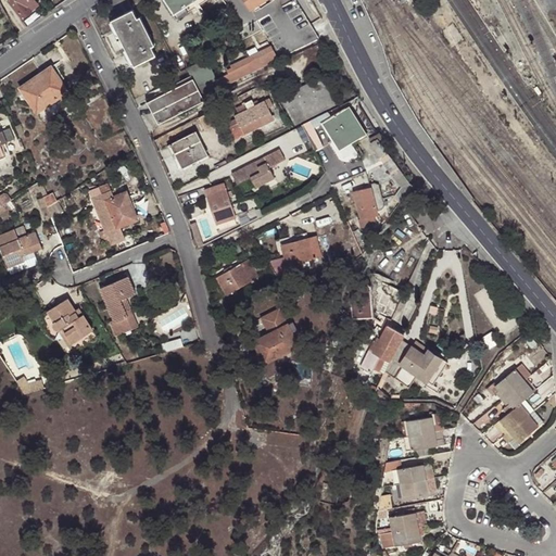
[(36,2),(34,0),(8,0),(22,17),(29,11),(28,9),(36,2)]
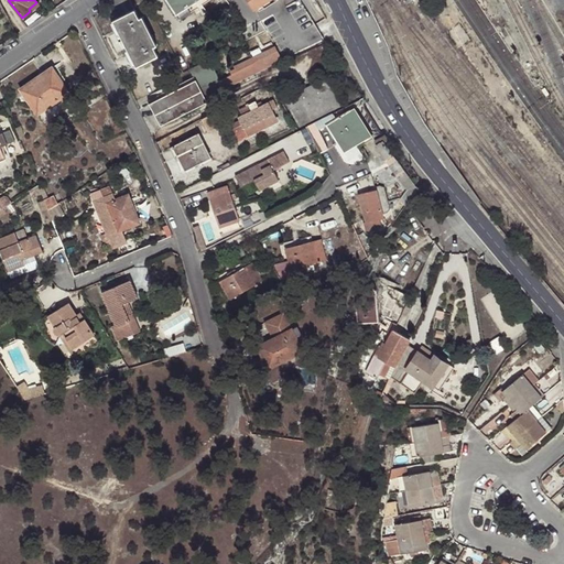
[(163,0),(174,17),(201,0),(214,0),(216,3),(220,0),(163,0)]
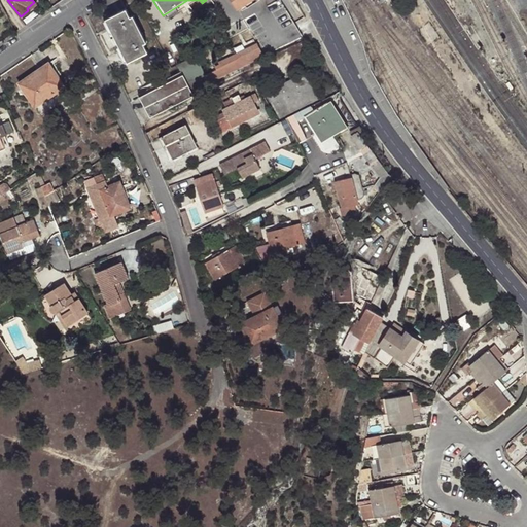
[(187,0),(163,15),(168,24),(202,3),(200,0),(187,0)]
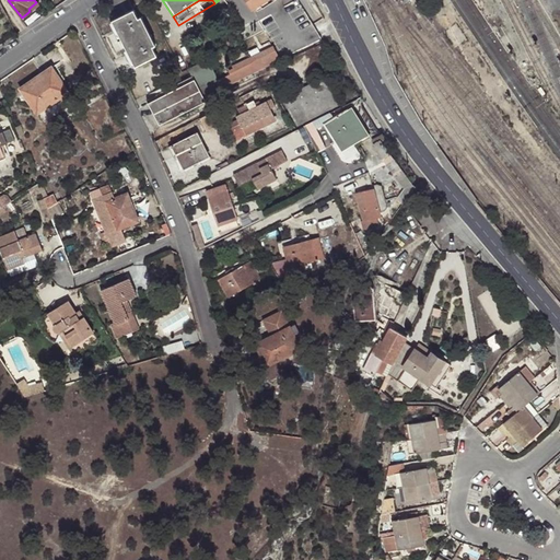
[(244,0),(251,9),(258,4),(264,0),(244,0)]
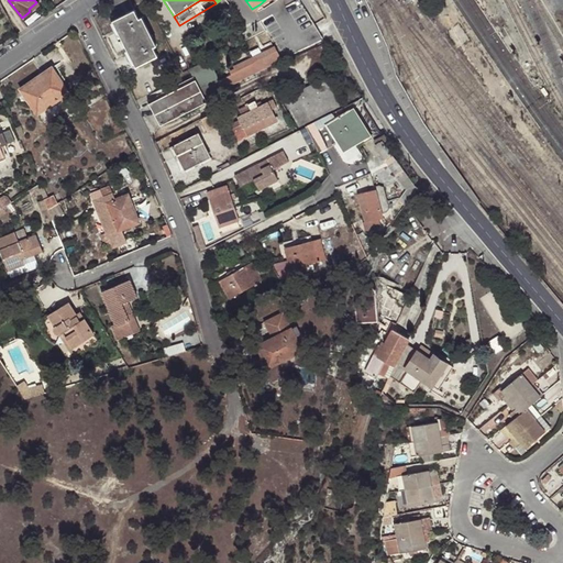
[(139,19),(133,10),(112,21),(135,66),(156,54),(153,47),(156,45),(142,18),(139,19)]
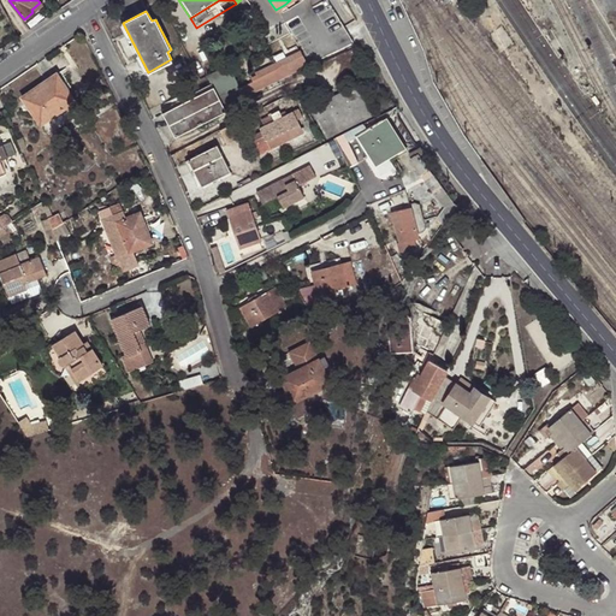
[(307,66),(306,65),(298,52),(256,72),(259,78),(264,88),(307,66)]
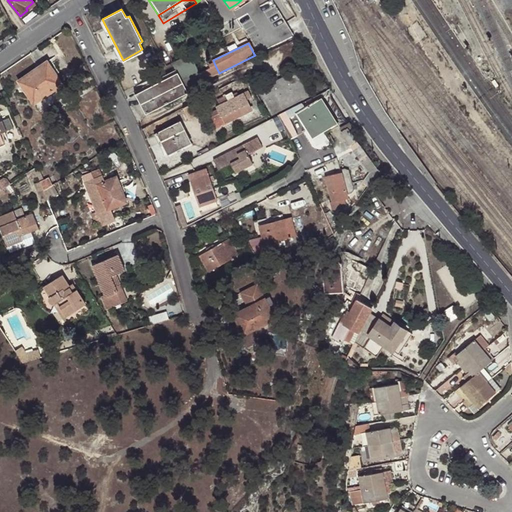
[(176,73),(172,76),(183,96),(188,94),(186,90),(203,82),(199,73),(190,54),(172,64),(176,73)]
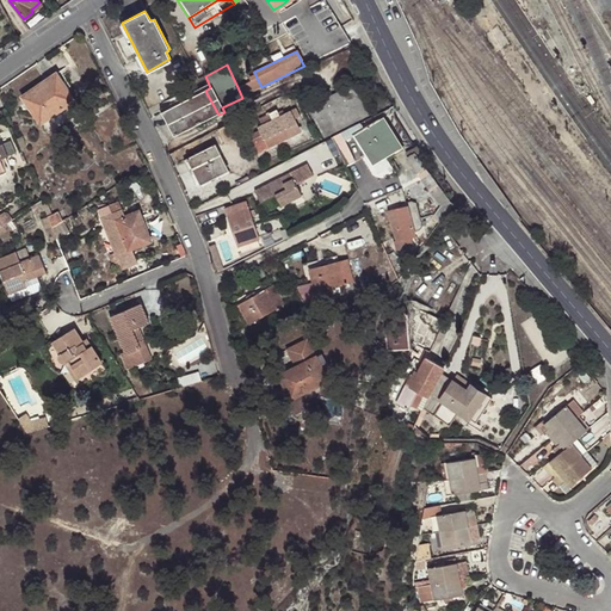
[(74,99),(56,73),(22,97),(39,123),(74,99)]
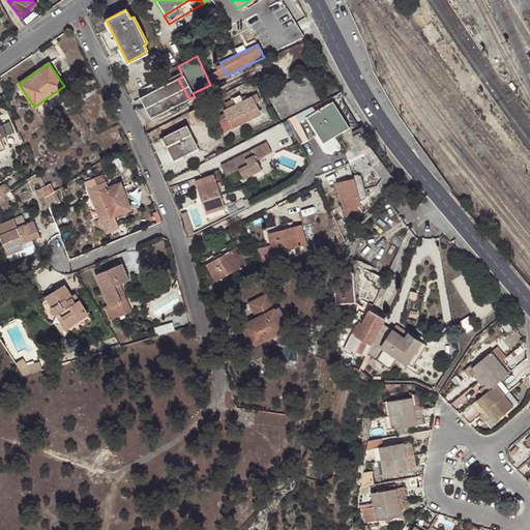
[(223,67),(206,76),(210,85),(227,76),(223,67)]
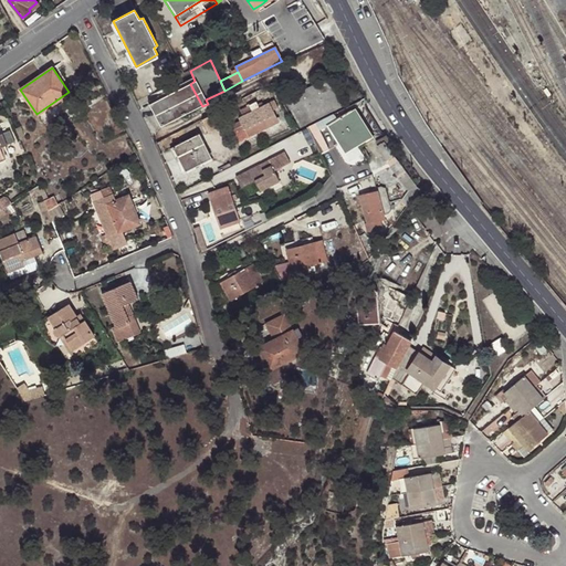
[(344,103),(328,73),(293,92),(284,97),(300,126),(344,103)]
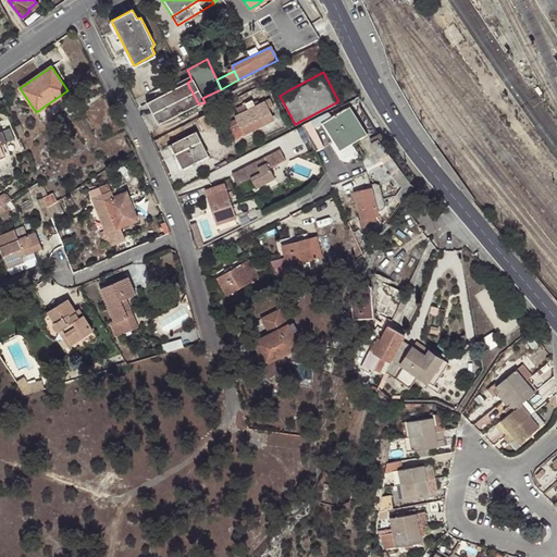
[(199,104),(187,83),(148,103),(159,125),(199,104)]
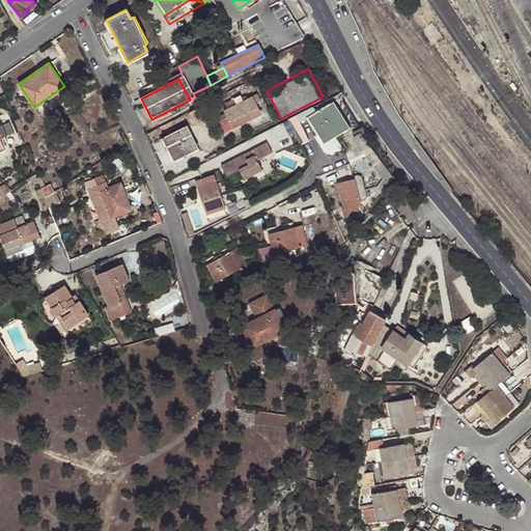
[(243,101),(240,95),(224,103),(226,107),(222,109),(224,113),(216,117),(219,124),(228,120),(232,128),(240,123),(261,113),(256,103),(260,100),(257,93),(243,101)]
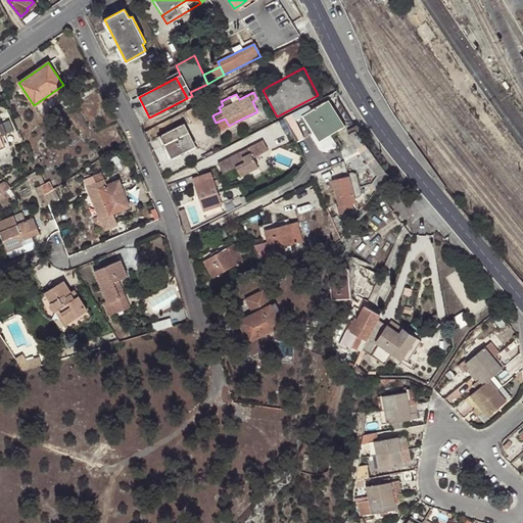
[(319,141),(348,122),(334,95),(312,110),(303,115),(319,141)]
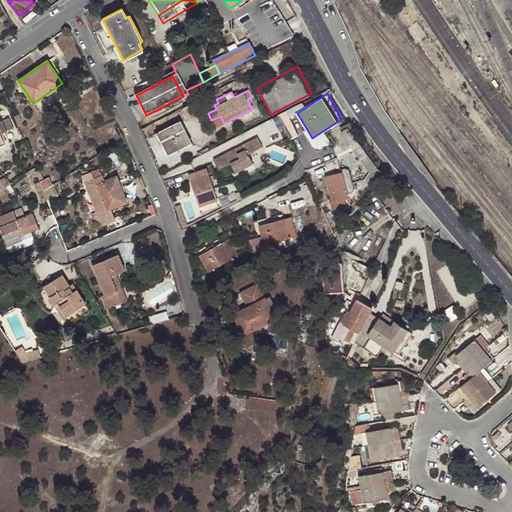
[(206,95),(196,100),(200,106),(209,102),(206,95)]
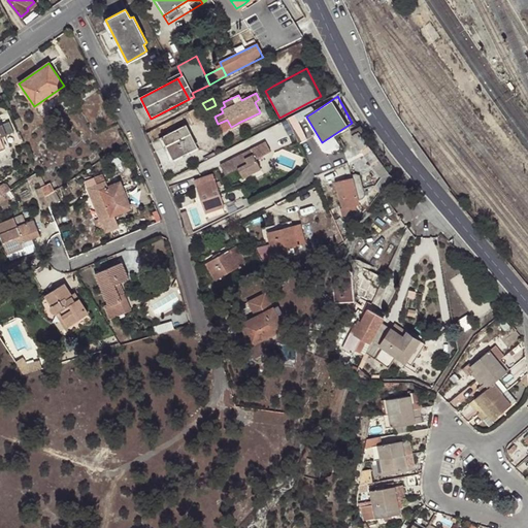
[(305,117),(306,117),(315,111),(311,103),(294,112),(298,121),(305,117)]
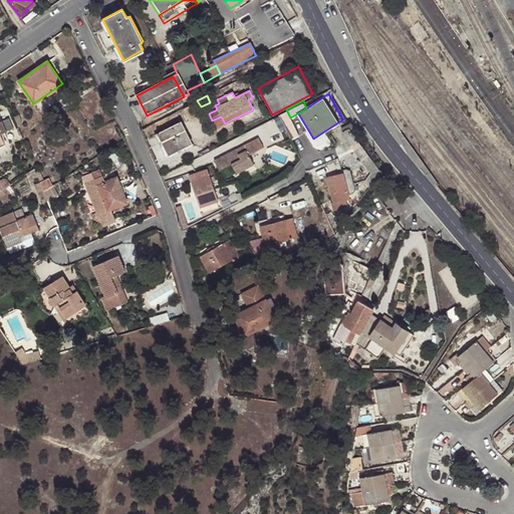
[(188,105),(182,108),(189,120),(202,113),(195,101),(188,104),(188,105)]
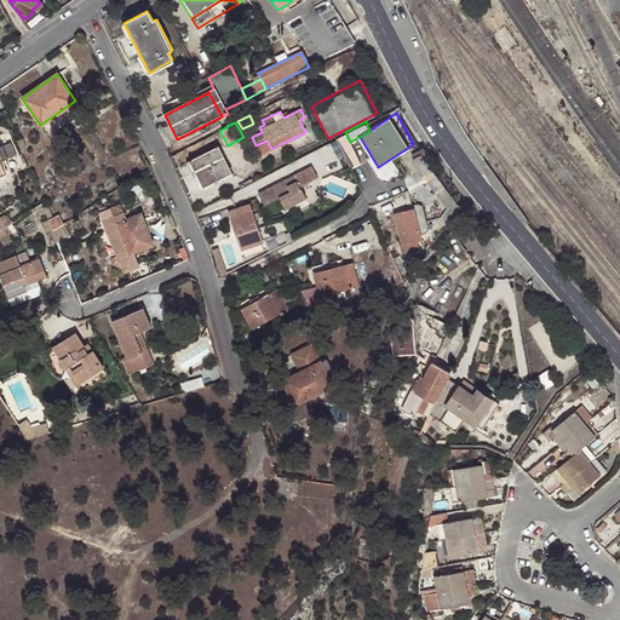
[(345,132),(336,137),(349,164),(350,166),(359,162),(350,142),(345,132)]
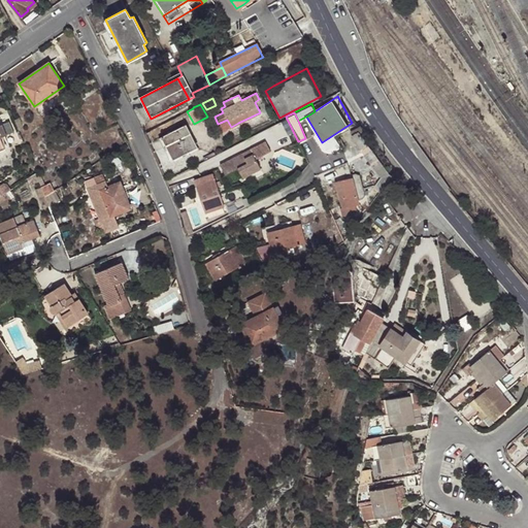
[(0,136),(12,132),(7,121),(0,123),(0,149),(2,149),(0,142),(0,136)]
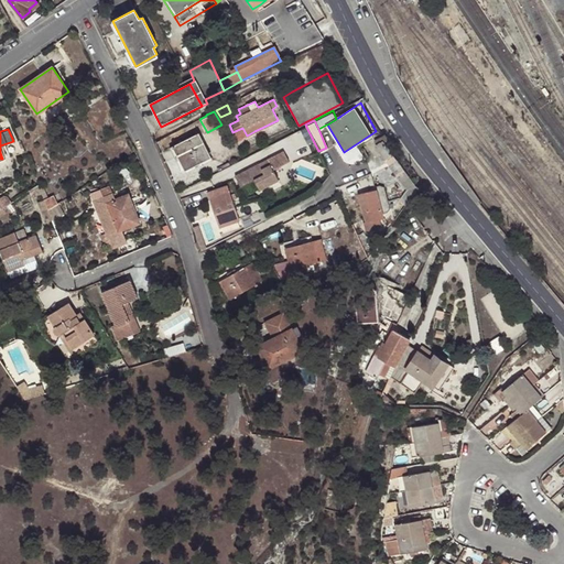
[(288,138),(294,151),(310,143),(304,131),(288,138)]
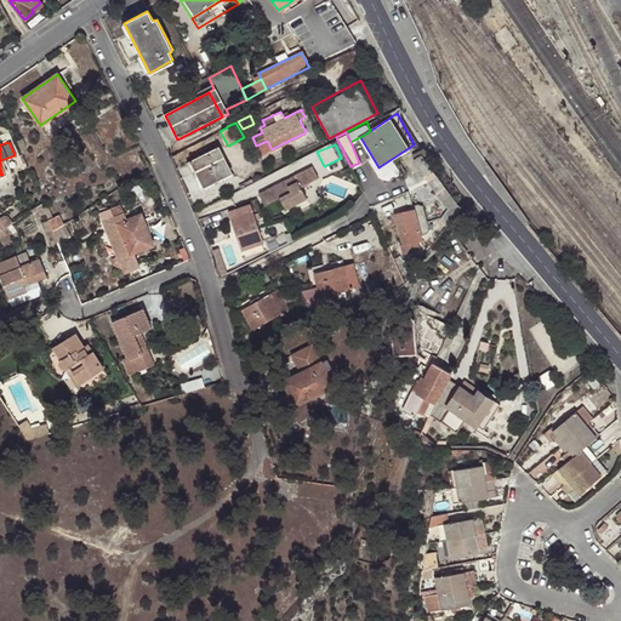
[(232,174),(217,147),(189,161),(203,188),(232,174)]
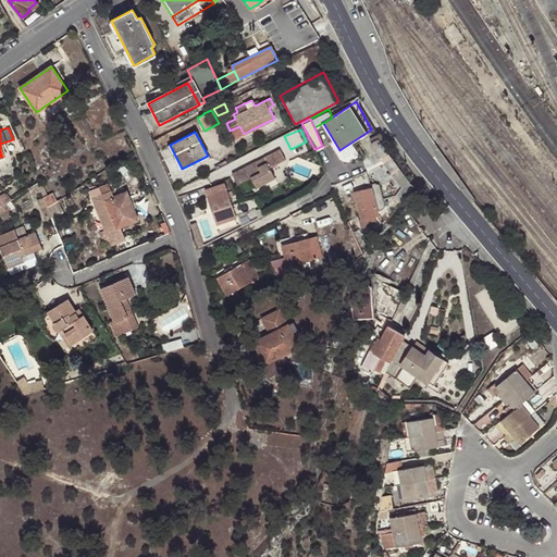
[(280,149),(232,173),(237,183),(250,176),(256,187),(274,176),(268,165),(283,158),(280,149)]
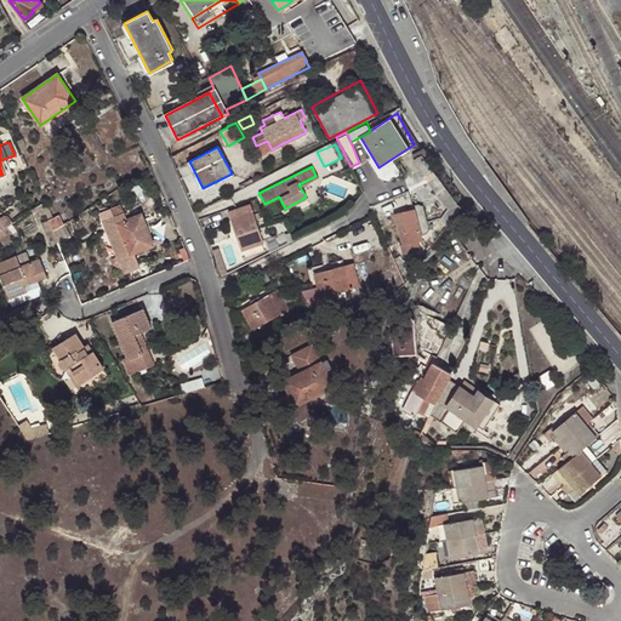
[(412,206),(414,209),(420,235),(425,233),(428,231),(422,208),(419,204),(412,206)]
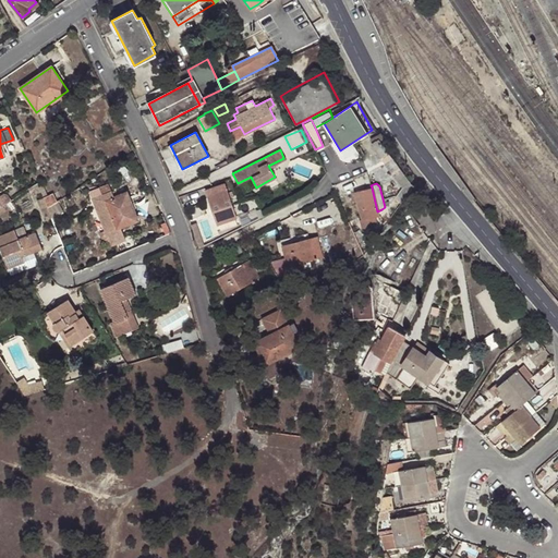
[(235,218),(225,184),(205,191),(216,225),(235,218)]
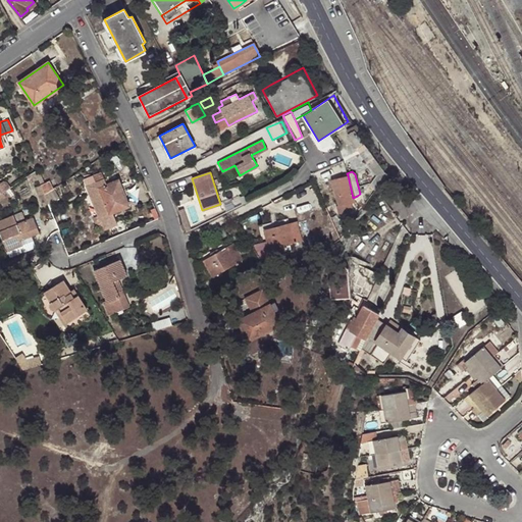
[(353,198),(348,175),(331,179),(337,205),(336,206),(338,214),(351,211),(350,203),(354,202),(353,198)]
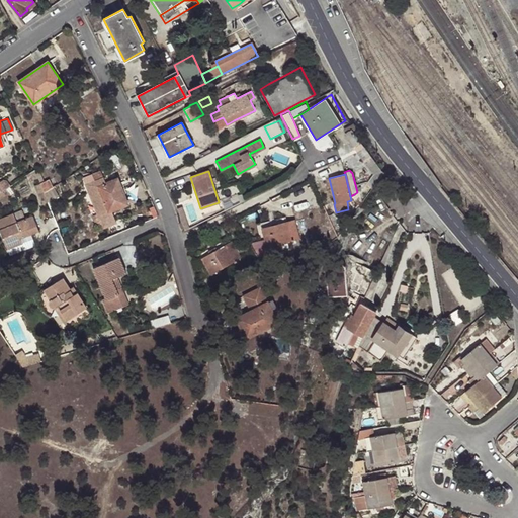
[(127,204),(117,179),(106,183),(105,181),(100,182),(101,185),(99,186),(109,211),(127,204)]
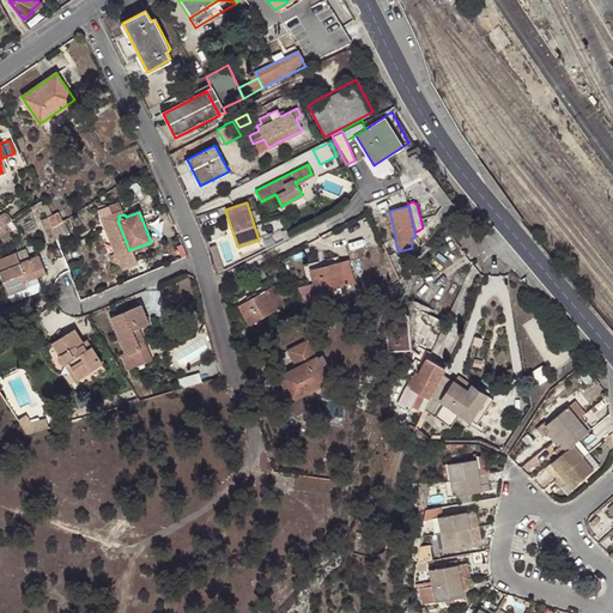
[(61,219),(52,226),(55,236),(66,231),(61,219)]
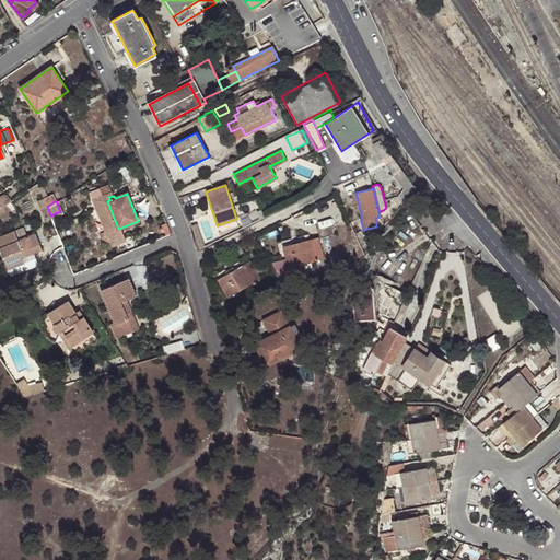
[(42,247),(34,230),(16,237),(13,229),(0,234),(0,253),(7,268),(23,261),(21,256),(42,247)]
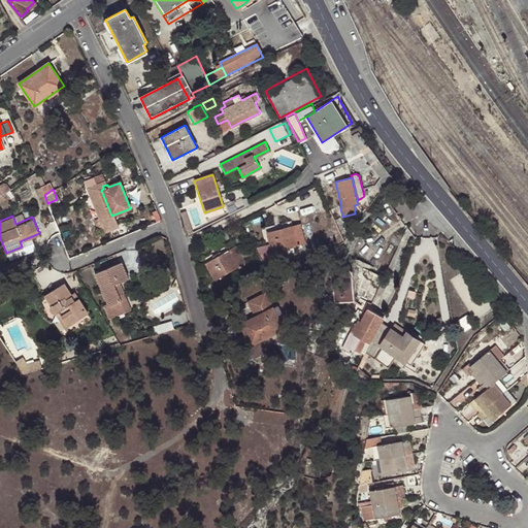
[(305,243),(300,225),(266,234),(271,252),(273,252),(276,260),(291,256),(289,248),(305,243)]
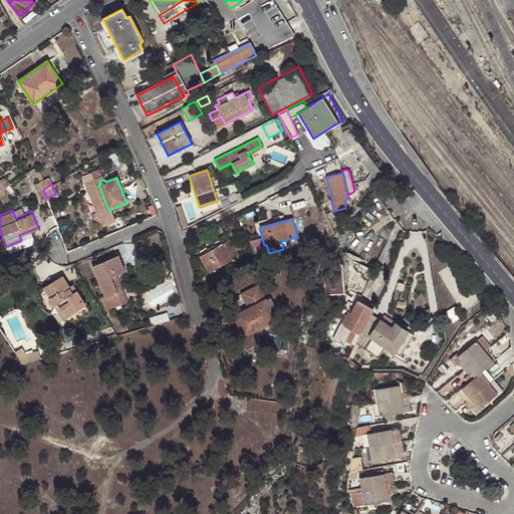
[(238,256),(229,240),(200,257),(209,272),(238,256)]
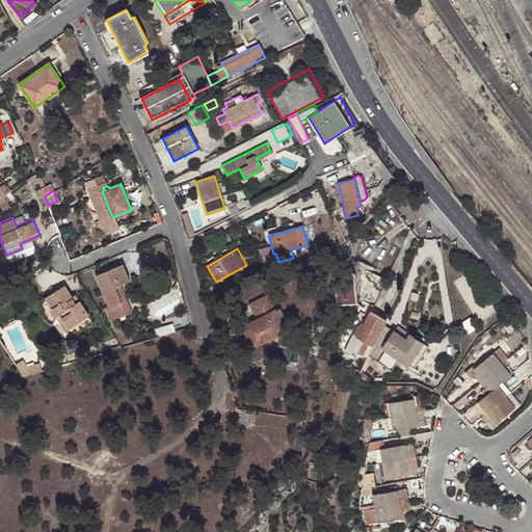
[(123,264),(96,274),(109,308),(107,309),(111,320),(132,311),(126,295),(121,297),(116,286),(121,284),(129,280),(123,264)]
